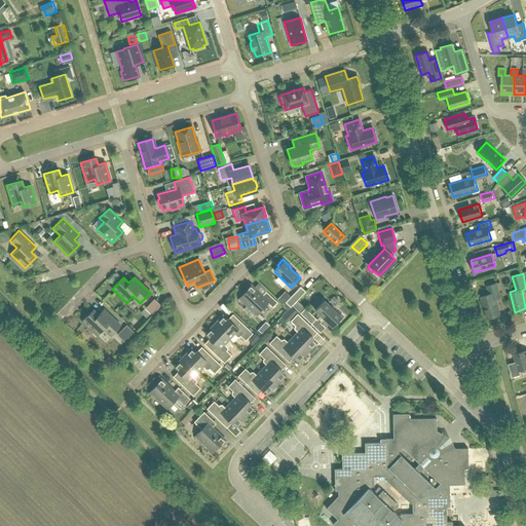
[(501,297),(497,283),(487,286),(489,294),(481,297),(487,318),(500,314),(495,299),(501,297)]
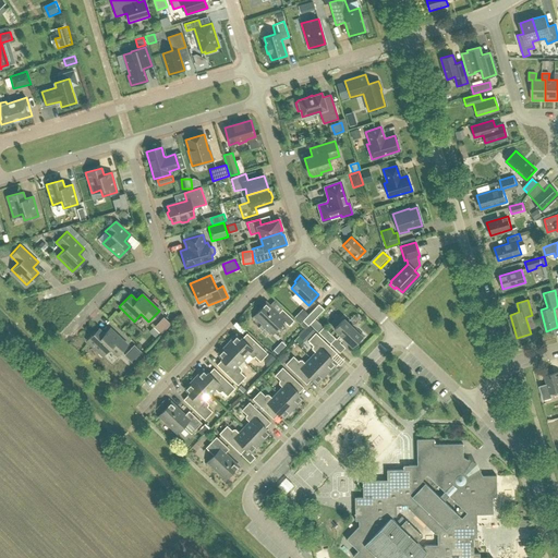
[(277,315),(266,304),(255,315),(273,332),(283,320),(289,326),(294,320),(282,310),(277,315)]
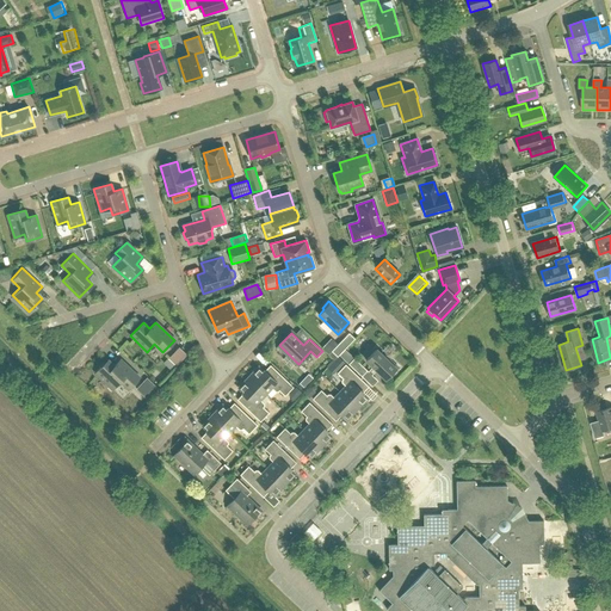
[(355,339),(349,333),(332,351),(337,357),(355,339)]
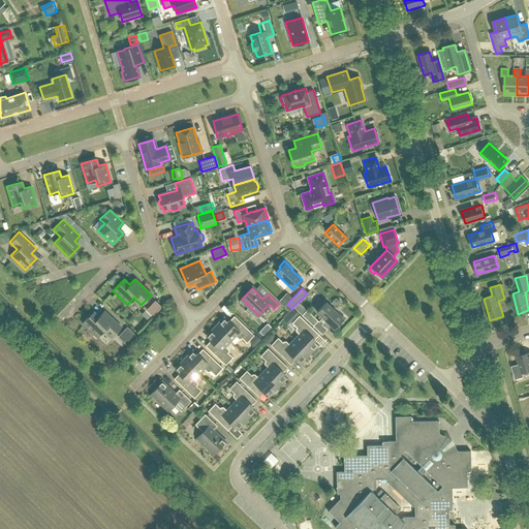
[(147,311),(153,318),(164,307),(158,301),(147,311)]
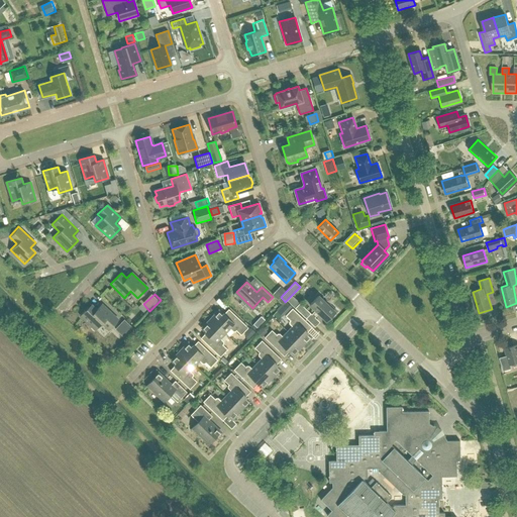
[(328,305),(318,296),(309,305),(326,321),(331,315),(332,317),(337,311),(329,304),(328,305)]
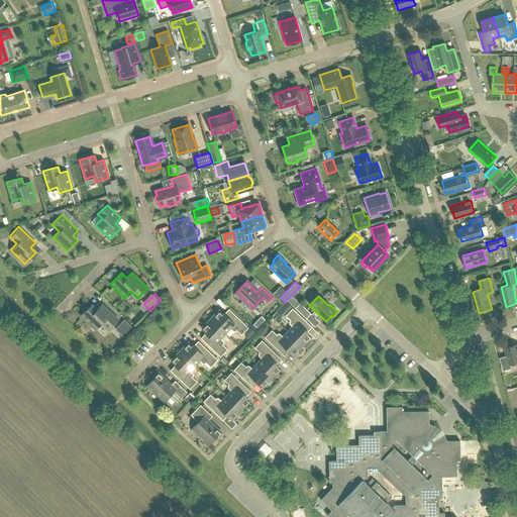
[(292,306),(287,302),(278,312),(283,317),(292,306)]
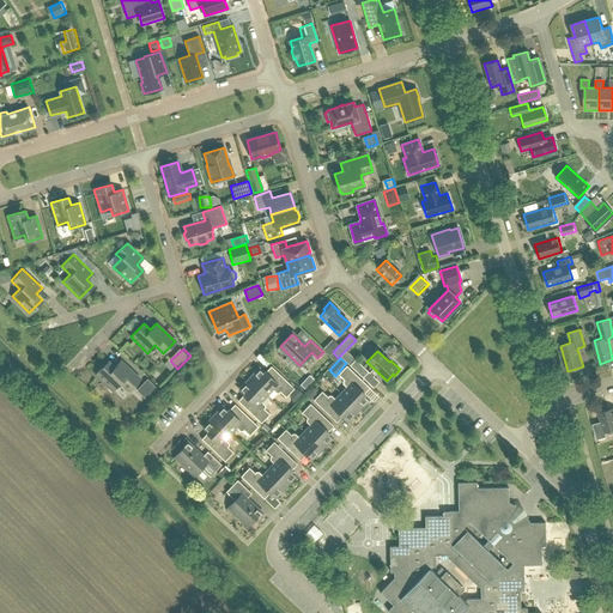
[(368,371),(356,359),(350,365),(363,377),(368,371)]
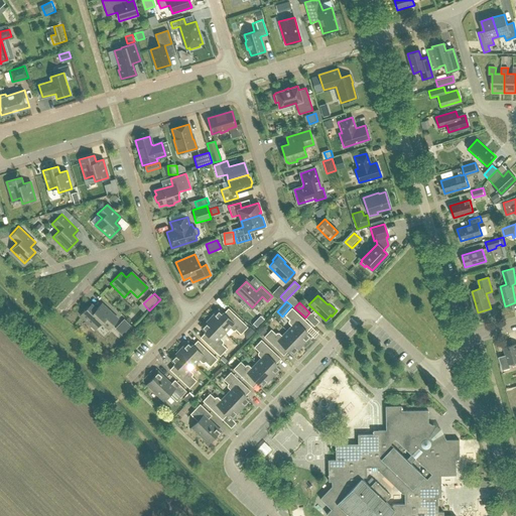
[(117,318),(101,303),(96,308),(91,303),(80,314),(94,329),(100,321),(107,329),(117,318)]
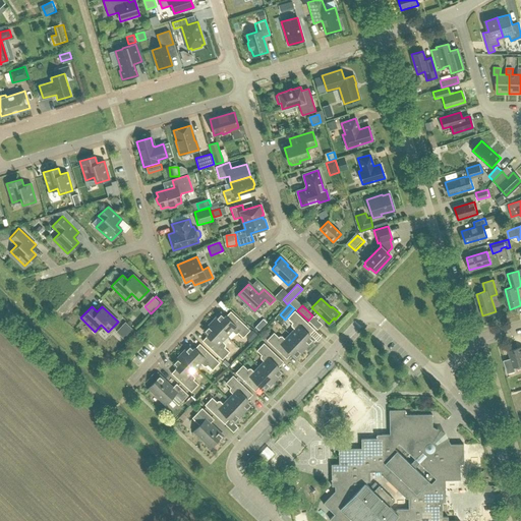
[(294,329),(290,334),(304,348),(311,341),(308,337),(309,335),(309,334),(314,330),(294,310),(287,319),(292,323),(291,324),(291,326),(294,329)]
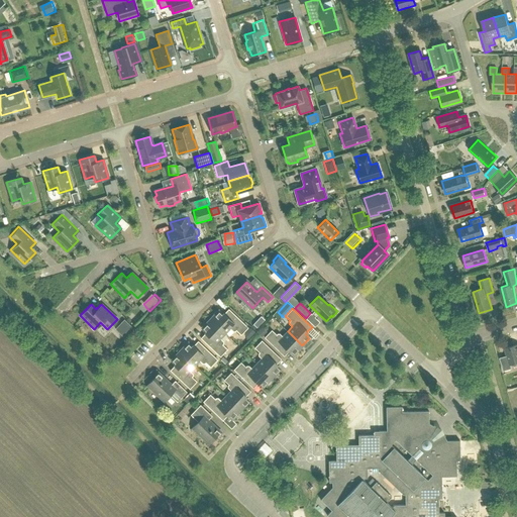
[(217,311),(210,319),(225,333),(229,328),(233,331),(234,331),(235,330),(240,335),(247,328),(228,309),(224,314),(223,313),(221,315),(217,311)]
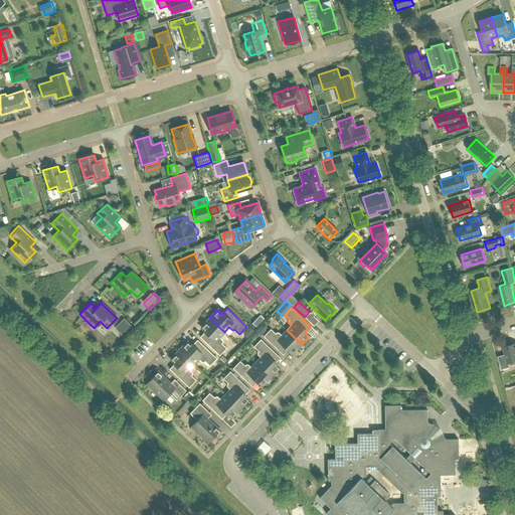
[(260,315),(252,323),(256,326),(264,318),(260,315)]
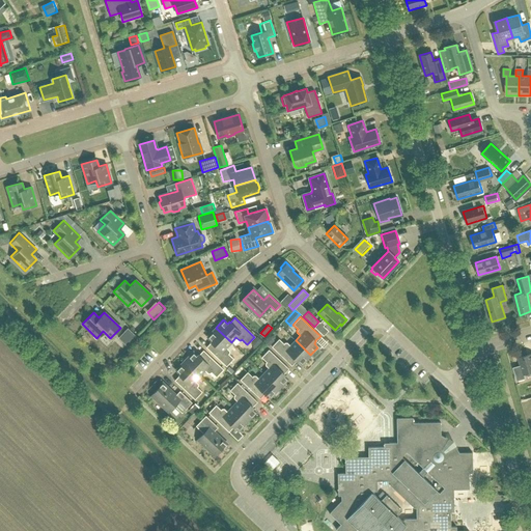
[(231,342),(216,328),(208,336),(213,340),(211,342),(205,347),(226,366),(233,359),(228,354),(229,353),(229,351),(226,347),(231,342)]
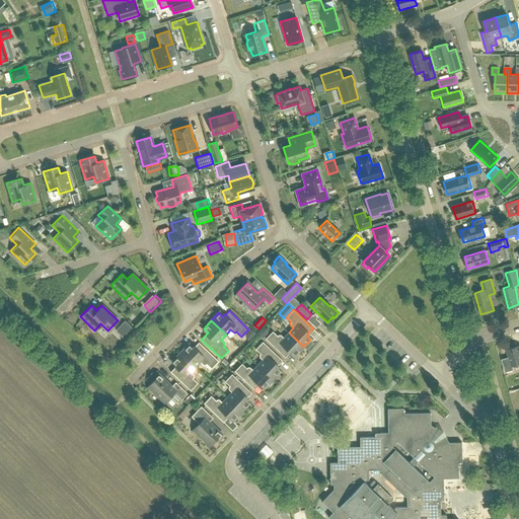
[(303,347),(289,332),(284,338),(281,335),(278,335),(277,336),(273,331),(266,339),(285,358),(290,353),(292,351),(296,355),(303,347)]
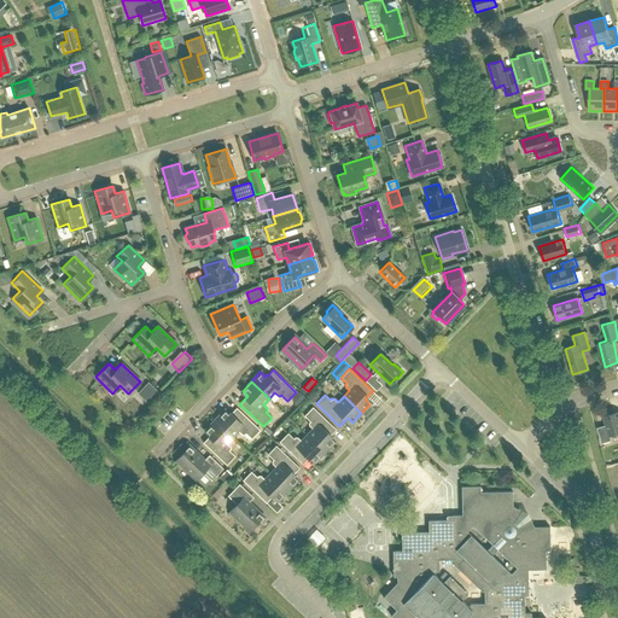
[(313,429),(307,435),(325,452),(333,442),(328,438),(331,436),(331,435),(336,430),(313,407),(304,415),(310,421),(309,423),(309,425),(313,429)]
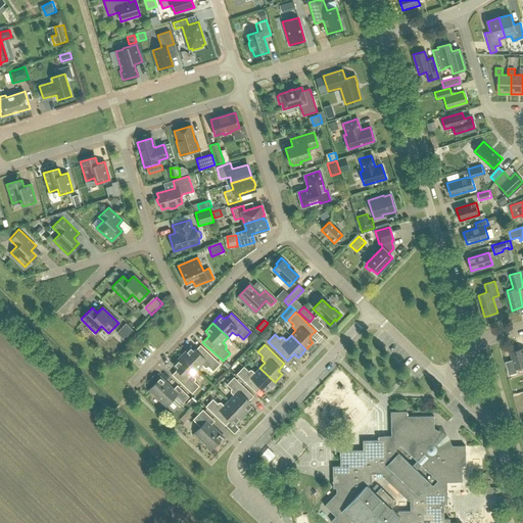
[(189,347),(182,355),(196,370),(201,365),(204,368),(206,368),(207,367),(212,371),(220,364),(200,345),(195,349),(193,351),(189,347)]
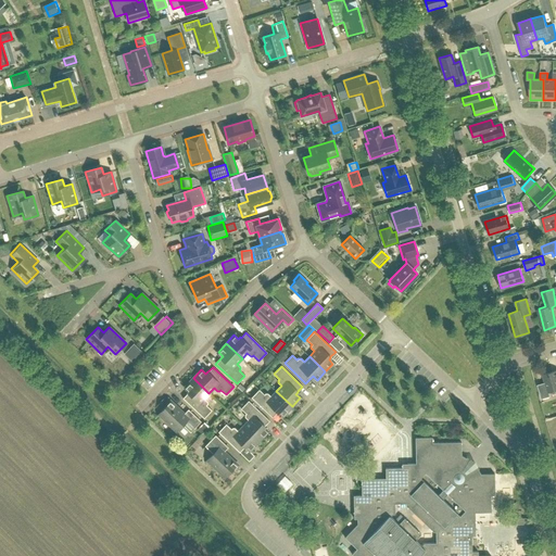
[(539,386),(542,397),(550,395),(548,392),(555,389),(555,369),(543,374),(545,383),(539,386)]
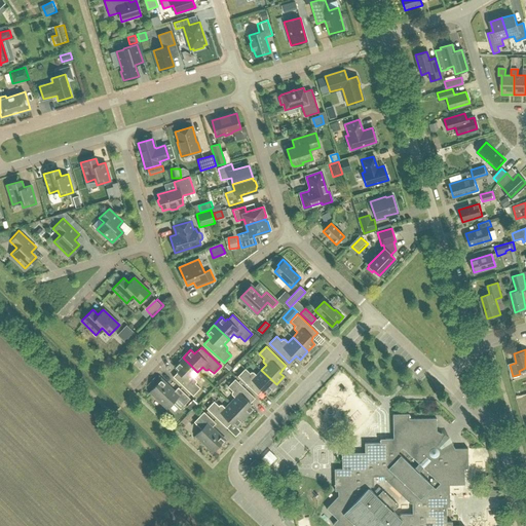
[(192,377),(197,372),(183,358),(175,366),(179,369),(177,371),(178,372),(173,377),(193,396),(200,388),(195,383),(196,382),(196,380),(192,377)]
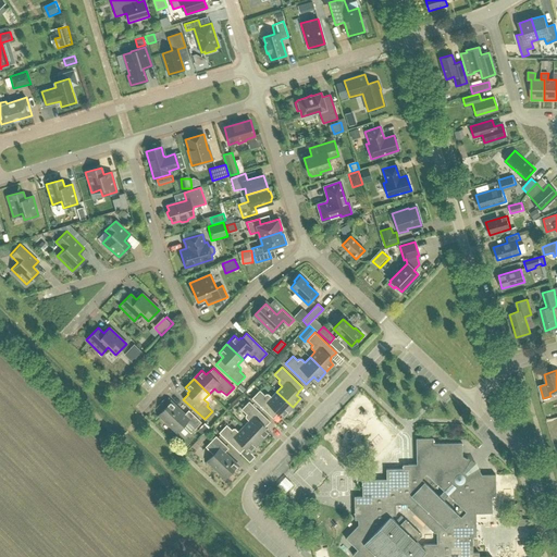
[(284,416),(293,407),(276,392),(271,397),(268,394),(265,394),(264,395),(259,391),(251,398),(273,418),(277,413),(279,413),(281,411),(284,416)]
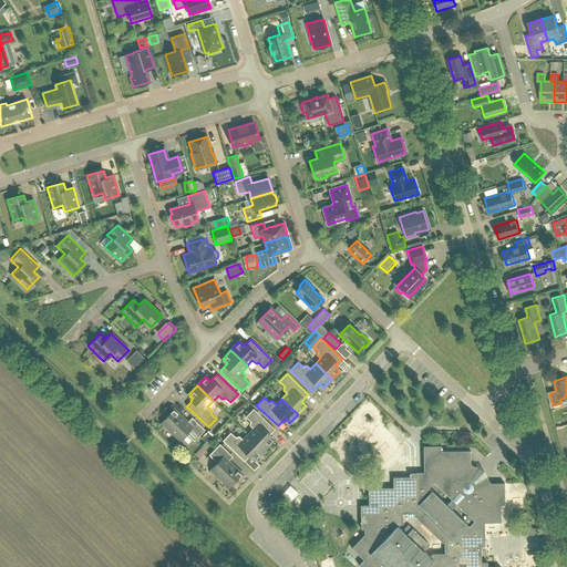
[(254,429),(248,434),(264,450),(272,441),(268,437),(270,435),(269,434),(275,429),(253,409),(245,416),(250,422),(249,423),(249,425),(254,429)]
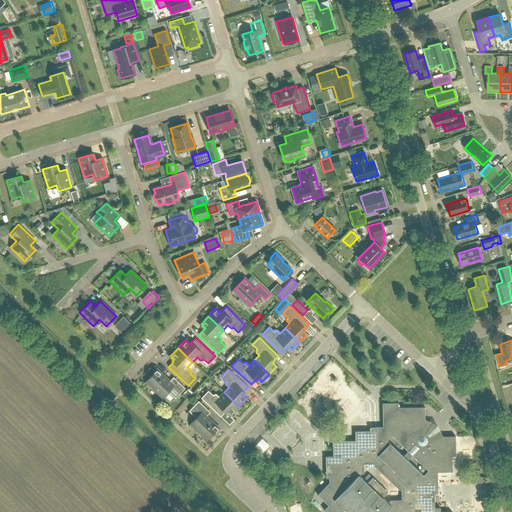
[(169,382),(156,370),(146,381),(158,392),(157,393),(162,397),(168,391),(175,398),(185,388),(173,377),(169,382)]
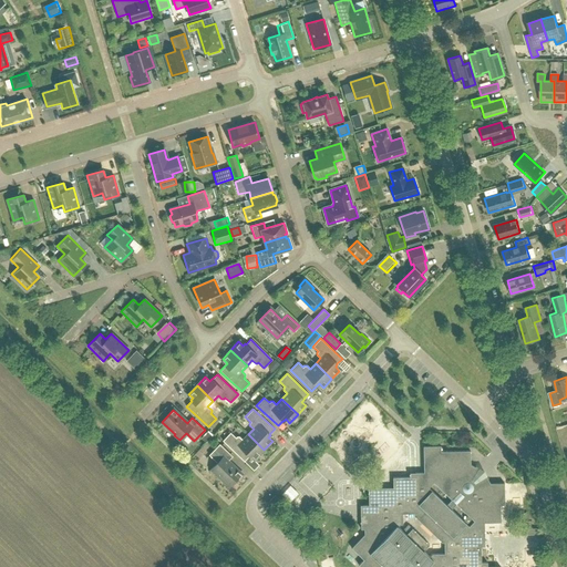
[(264,450),(248,434),(243,440),(239,436),(237,436),(236,437),(230,432),(223,441),(244,461),(249,456),(251,454),(256,459),(264,450)]
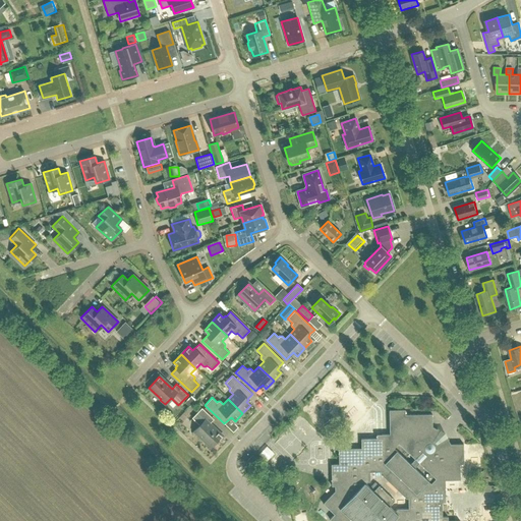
[(214,419),(201,408),(192,418),(199,425),(193,431),(198,437),(199,436),(211,447),(221,436),(209,424),(214,419)]
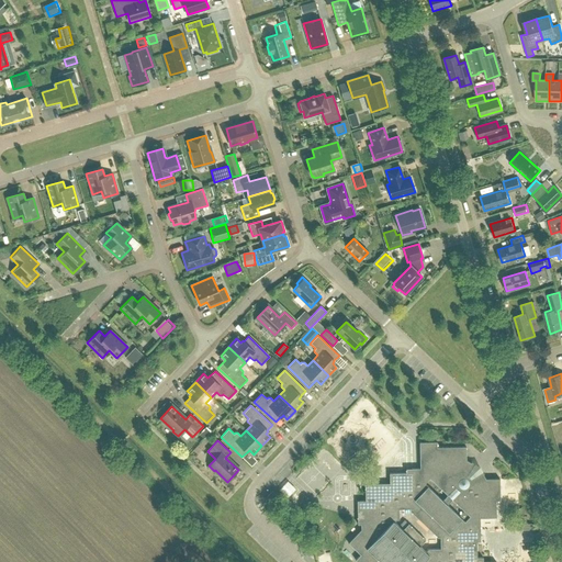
[(437,447),(437,441),(419,441),(419,468),(406,468),(406,472),(389,473),(390,483),(364,484),(364,501),(357,501),(357,524),(360,524),(361,529),(348,542),(360,554),(355,560),(357,561),(495,561),(496,561),(483,561),(483,557),(476,557),(476,541),(480,541),(480,518),(496,517),(496,501),(499,501),(499,479),(485,479),(482,473),(470,481),(468,478),(464,475),(471,463),(465,460),(465,446),(437,447)]
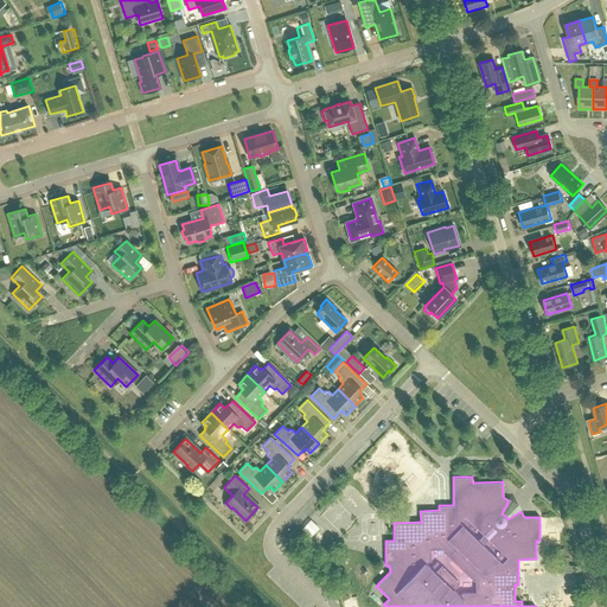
[(314,537),(323,528),(313,519),(305,530),(314,537)]
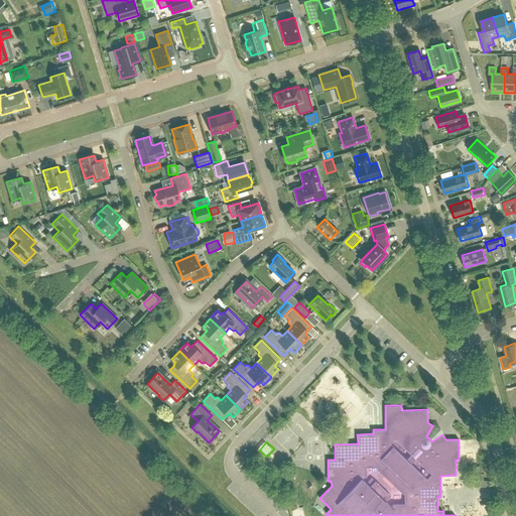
[(254,455),(250,450),(243,458),(247,462),(254,455)]
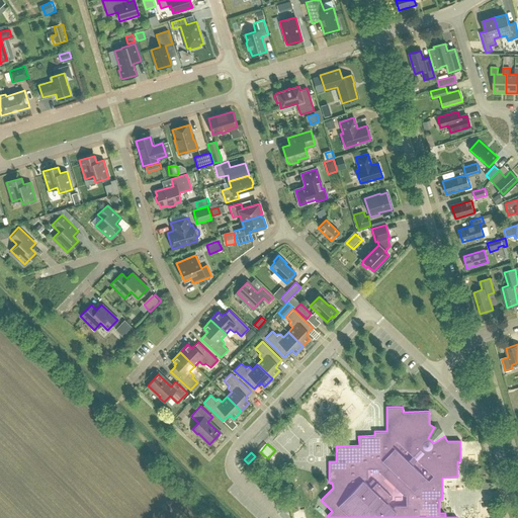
[(280,478),(287,471),(284,468),(277,475),(280,478)]
